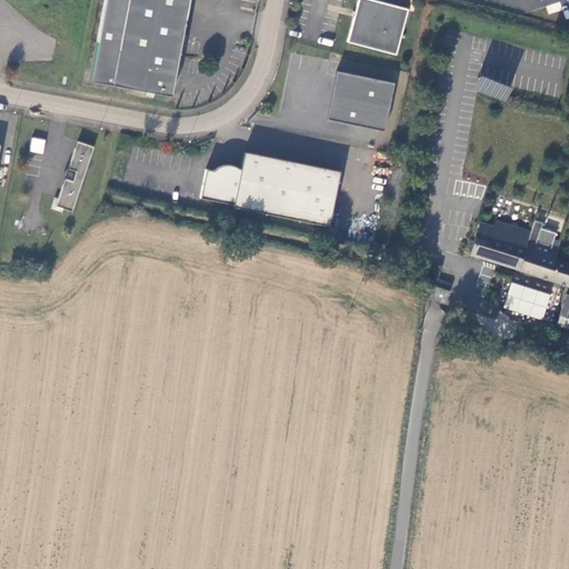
[(103,0),(89,82),(171,96),(189,0),(103,0)]
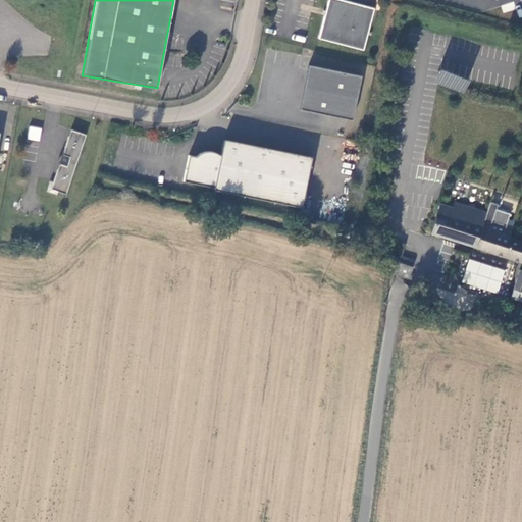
[(317,38),(362,50),(372,8),(342,0),(326,0),(324,10),(322,10),(321,13),(323,14),(317,38)]
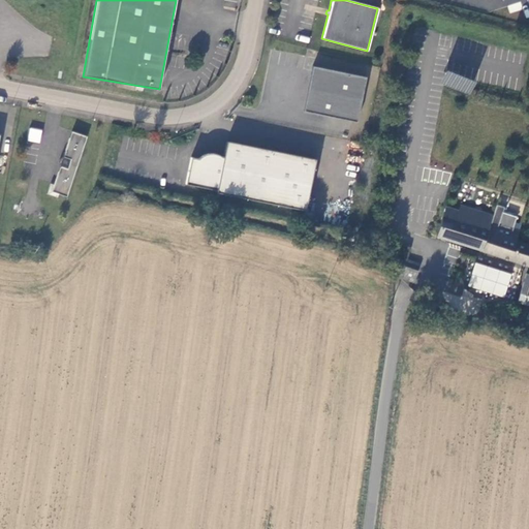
[(364,76),(311,65),(302,110),(355,121),(364,76)]
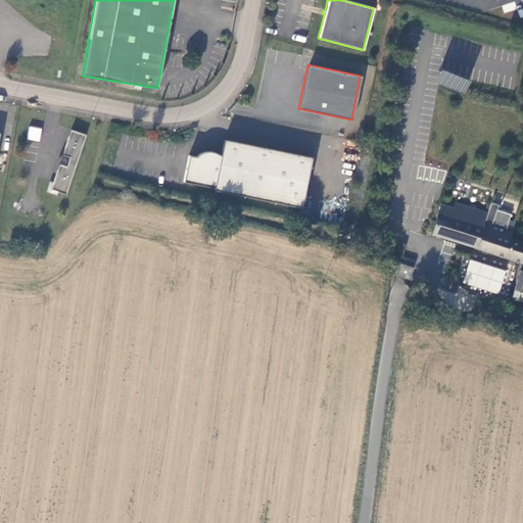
[(465,94),(470,81),(442,70),(437,84),(465,94)]
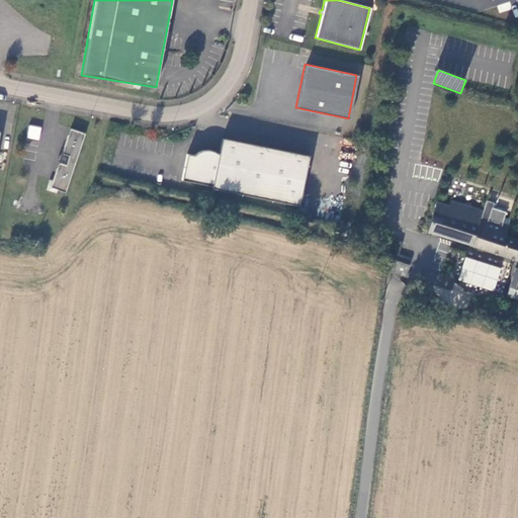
[(29,124),(26,138),(39,141),(41,127),(29,124)]
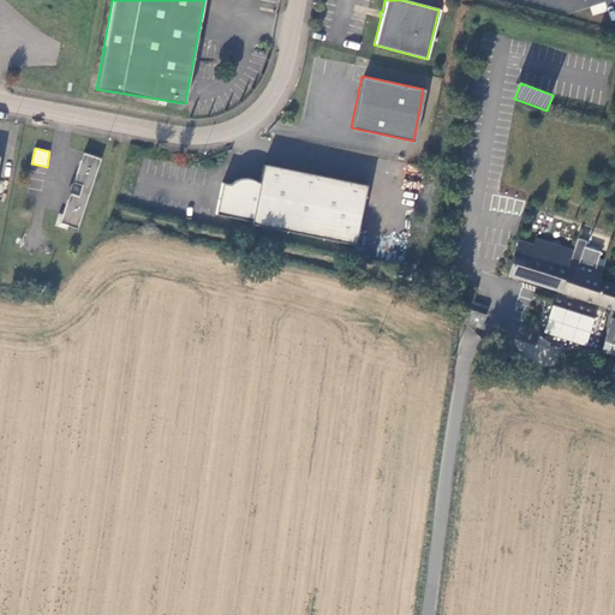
[(70,193),(59,222),(77,228),(101,159),(83,153),(73,181),(82,184),(78,196),(70,193)]
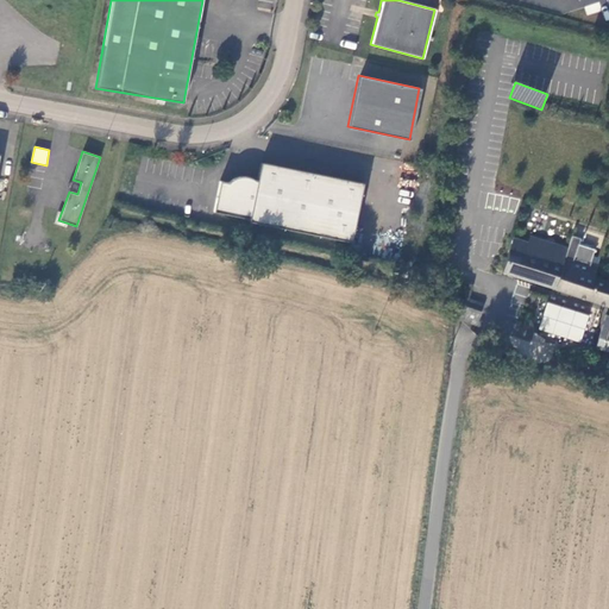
[(245,177),(243,177),(237,179),(232,181),(228,184),(220,183),(214,213),(250,220),(250,223),(352,242),(364,182),(261,163),(257,182),(256,182),(251,179),(245,177)]
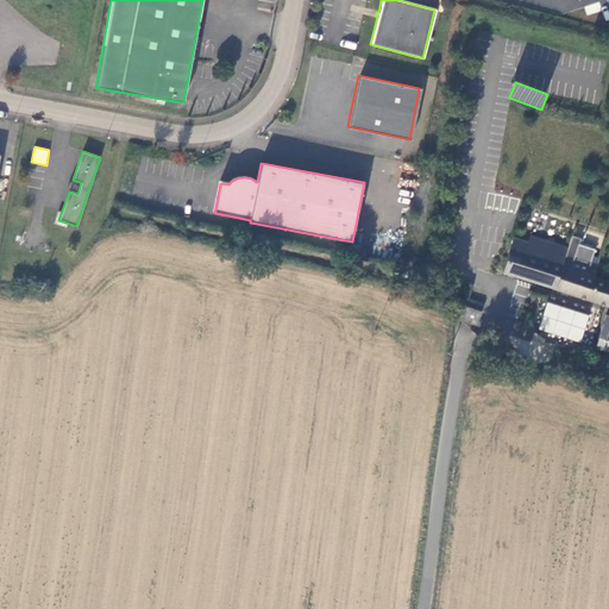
[(531,237),(528,242),(519,276),(556,289),(608,306),(608,282),(594,278),(597,267),(566,256),(569,249),(531,237)]
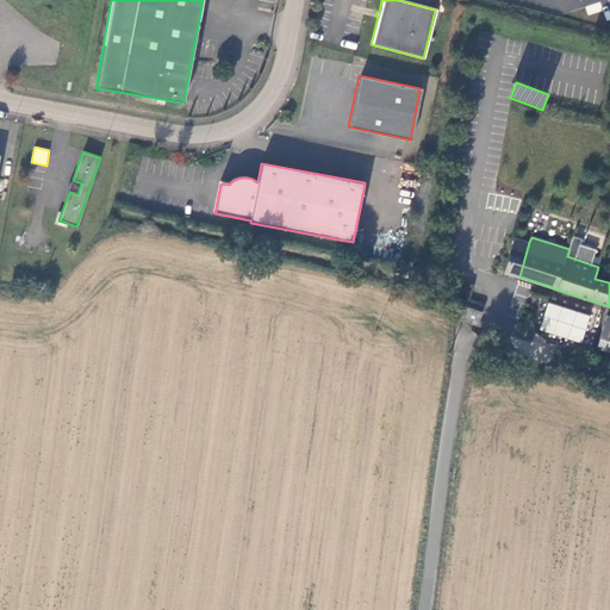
[(589,242),(578,237),(570,254),(579,259),(589,242)]
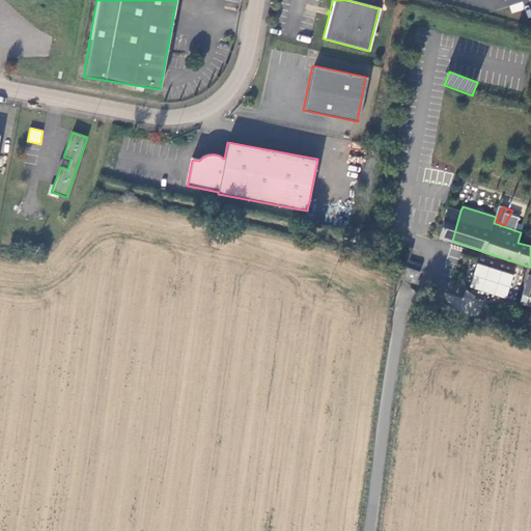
[(452,241),(460,211),(449,207),(440,236),(452,241)]
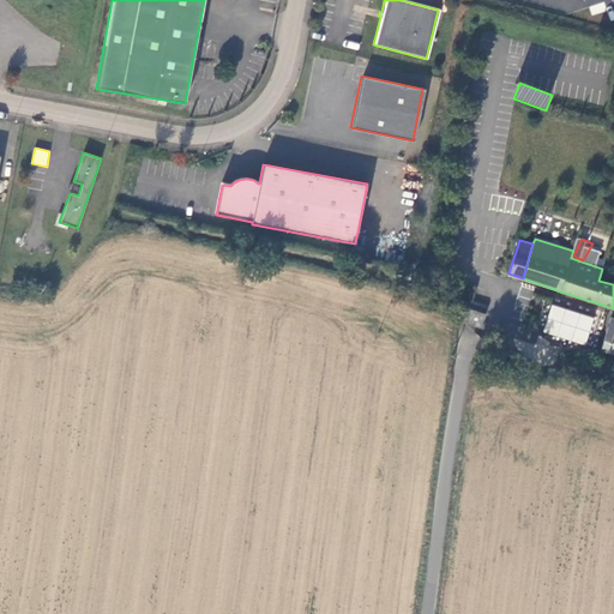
[(421,296),(419,306),(428,309),(431,299),(421,296)]
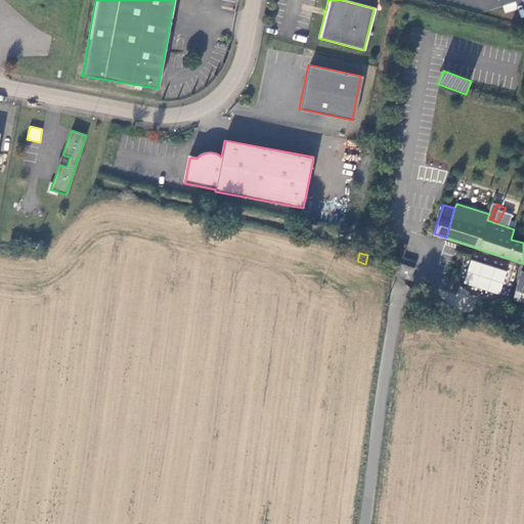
[(485,263),(506,270),(509,261),(488,255),(485,263)]
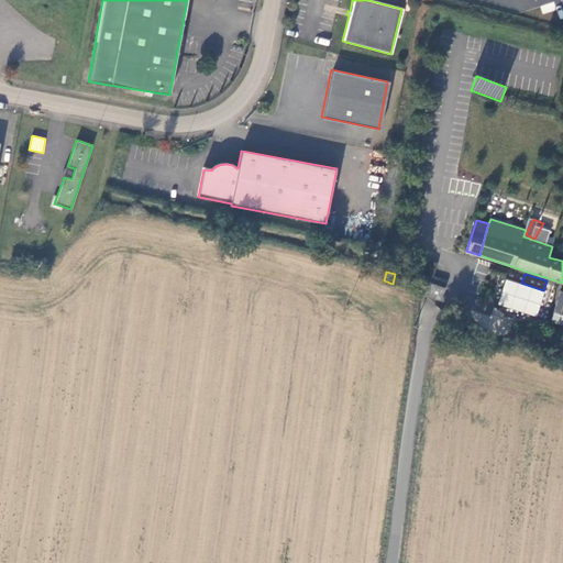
[(537,317),(544,291),(506,278),(497,304),(537,317)]
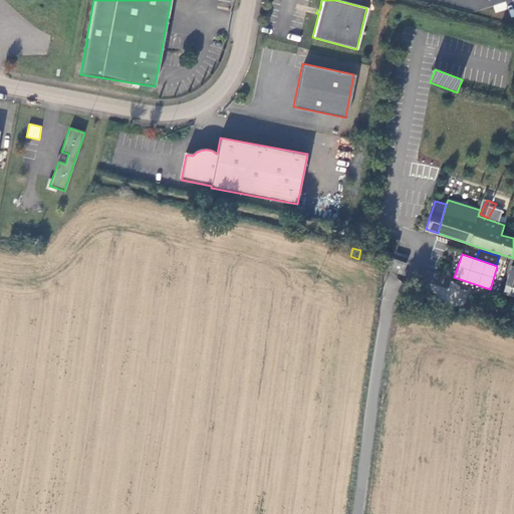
[(408,261),(392,256),(388,267),(404,272),(408,261)]
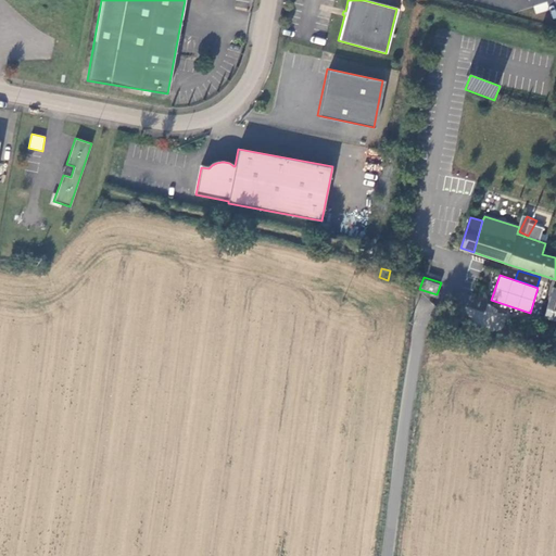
[(555,288),(554,288),(545,317),(555,320),(555,317),(555,288)]
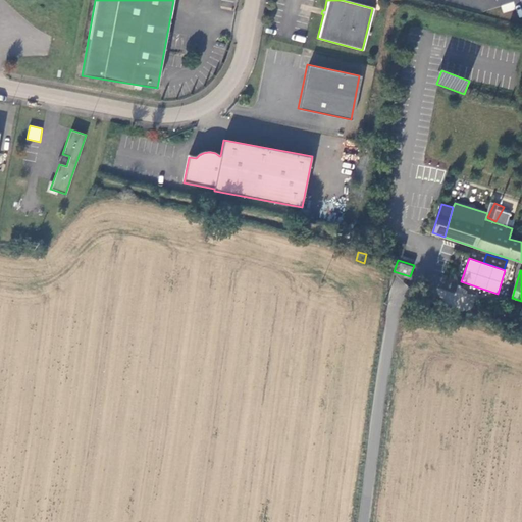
All buildings are outlined.
